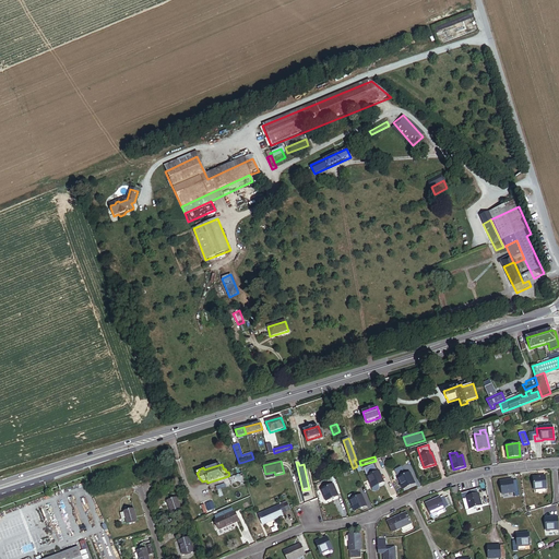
[(383,483),(379,472),(378,472),(375,464),(365,470),(372,488),(383,483)]
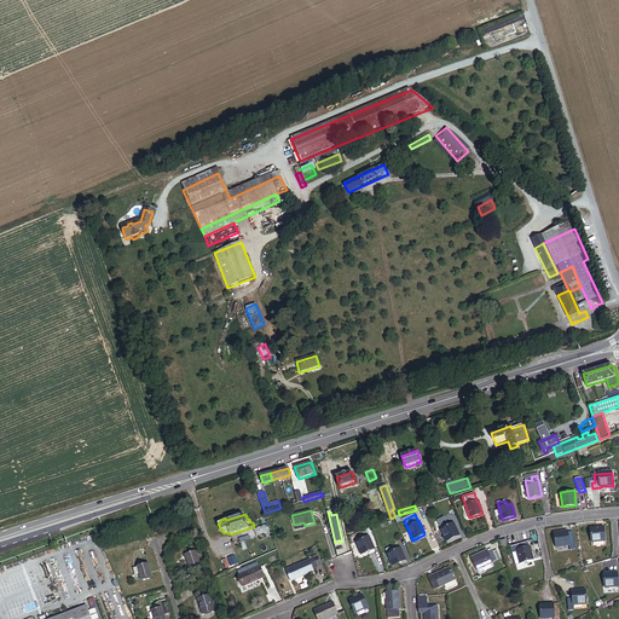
[(460,536),(453,524),(449,526),(447,521),(439,525),(446,542),(460,536)]
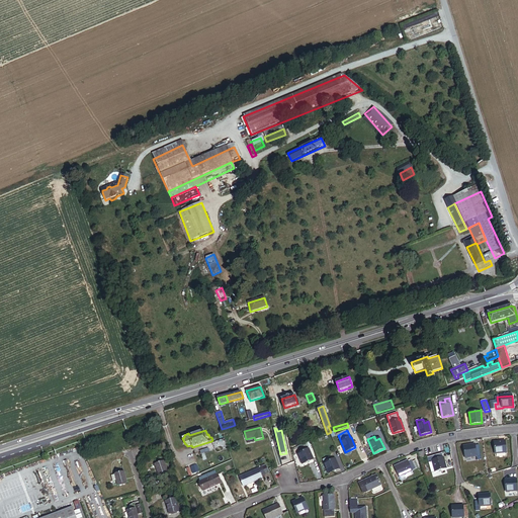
[(495,453),(506,452),(505,441),(494,442),(495,453)]
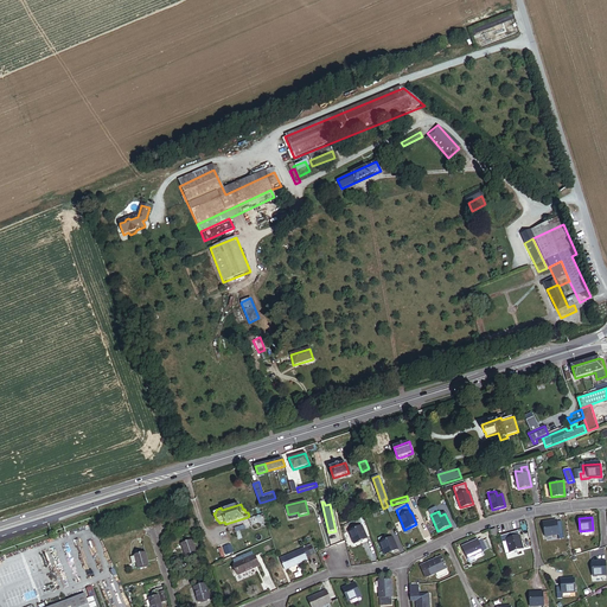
[(563,534),(562,522),(557,523),(557,521),(543,523),(545,537),(563,534)]
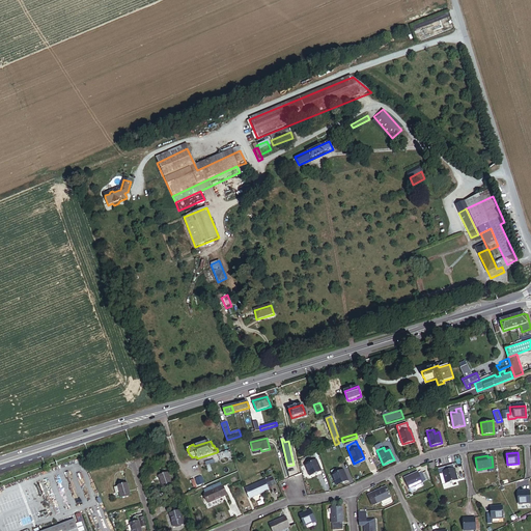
[(320,471),(316,460),(306,465),(310,476),(320,471)]
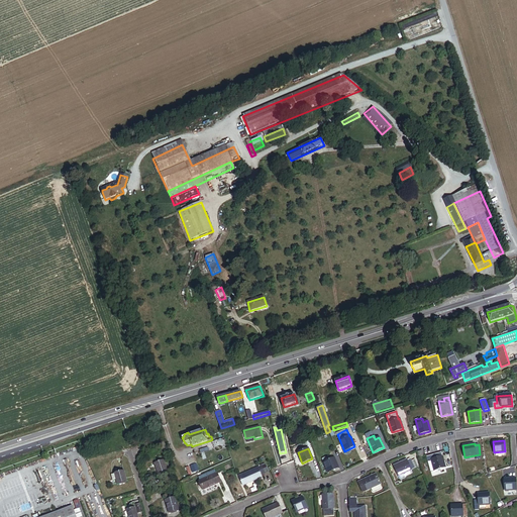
[(445,468),(441,452),(427,456),(431,472),(445,468)]
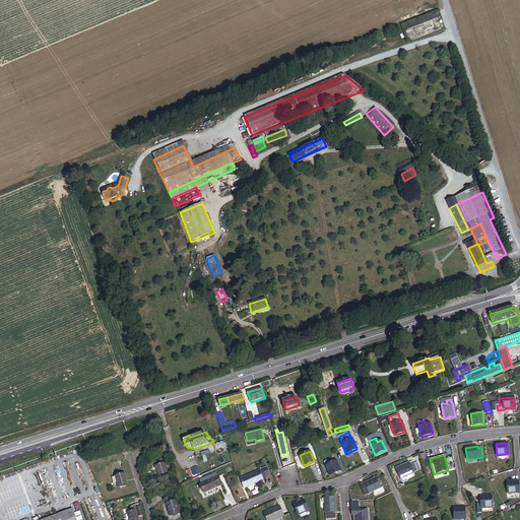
[(336,460),(332,462),(330,459),(324,461),(330,475),(340,471),(336,460)]
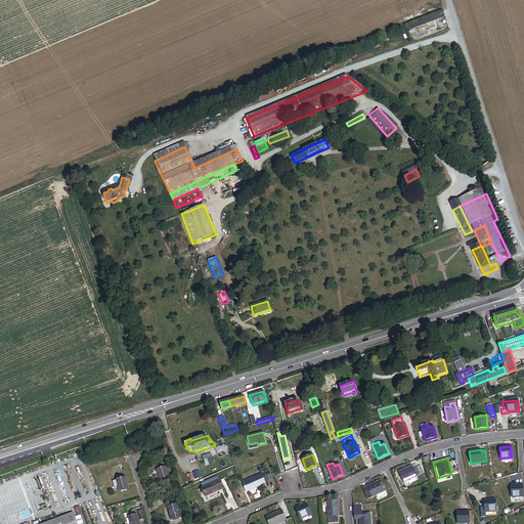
[(403,483),(418,477),(417,476),(424,473),(422,466),(418,468),(417,466),(412,467),(412,466),(399,472),(403,483)]
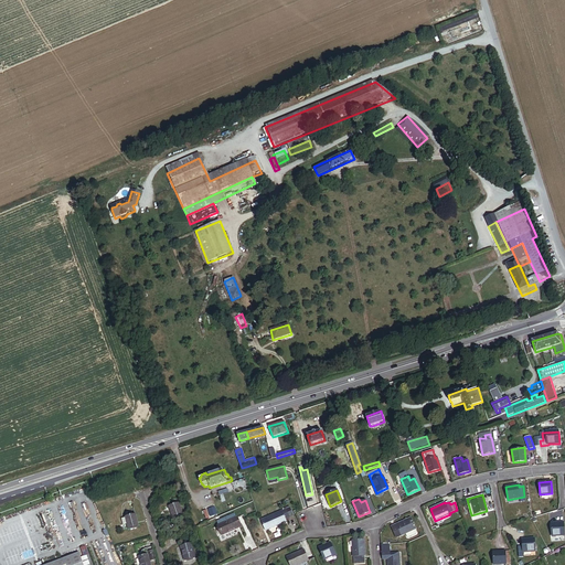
[(173,518),(183,514),(179,503),(169,507),(173,518)]
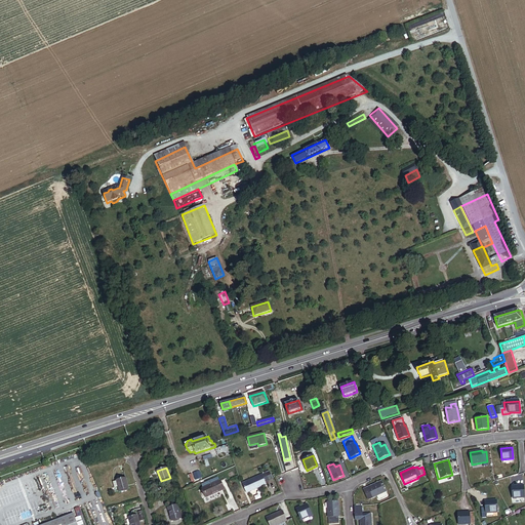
[(247,492),(266,485),(265,482),(273,479),(270,472),(266,474),(243,483),(247,492)]
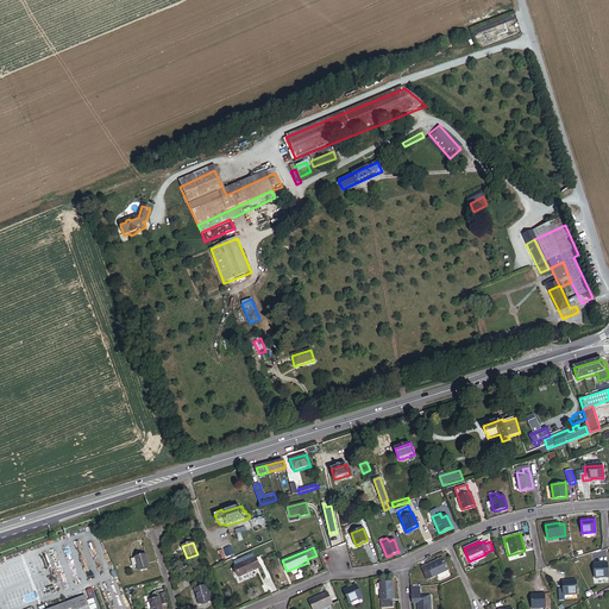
[(150,567),(146,554),(136,558),(138,567),(139,571),(150,567)]
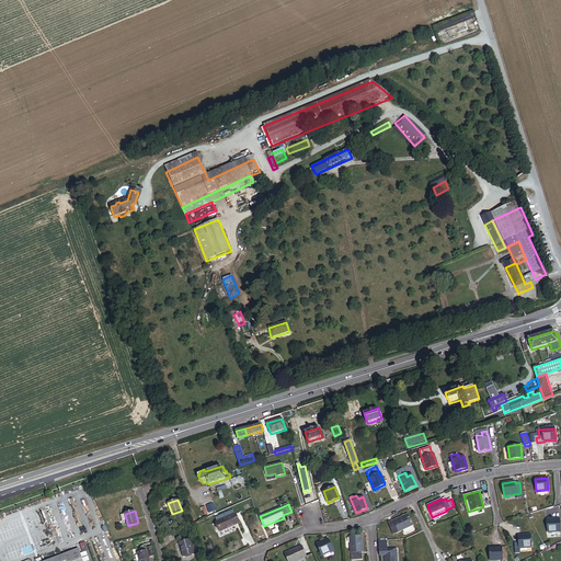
[(236,524),(235,522),(238,521),(236,514),(217,522),(220,530),(236,524)]
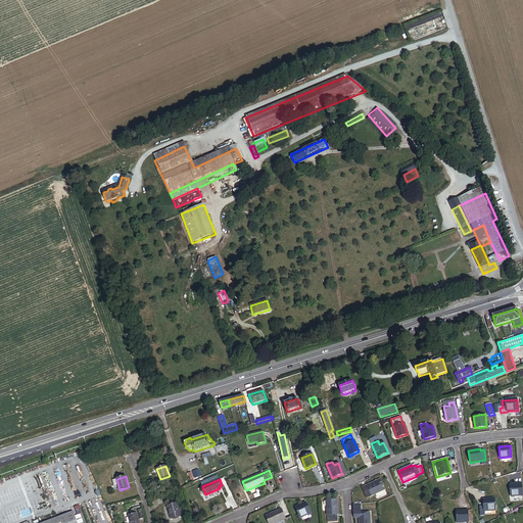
[(386,492),(384,489),(385,489),(380,479),(363,487),(367,497),(375,494),(376,496),(378,497),(385,494),(386,492)]
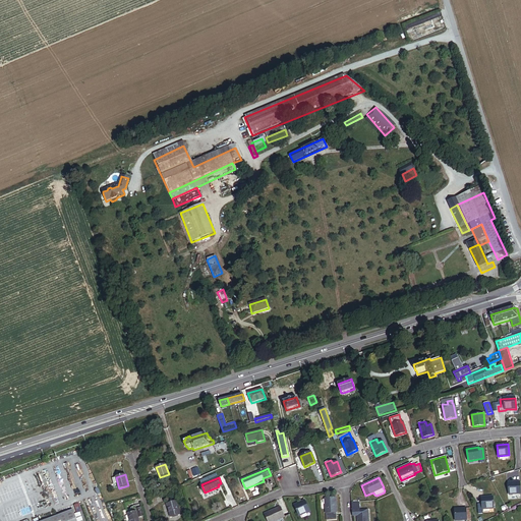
[(509,495),(520,494),(520,482),(508,483),(509,495)]
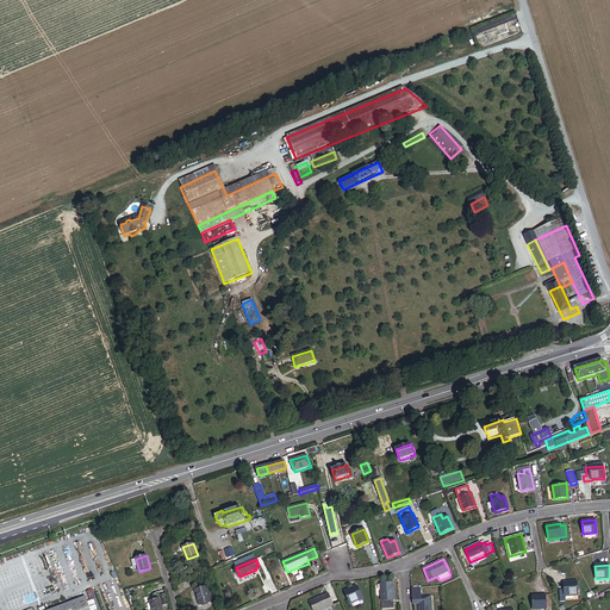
[(560,602),(565,602),(565,596),(578,595),(577,582),(564,583),(564,590),(560,590),(560,602)]
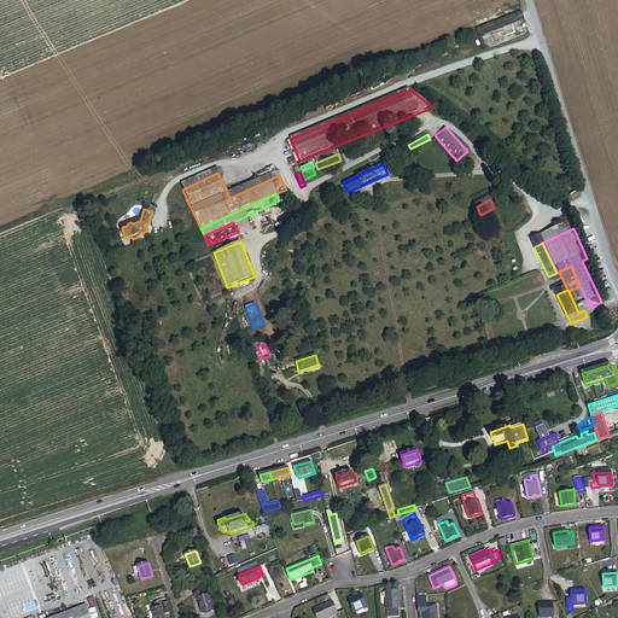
[(400,607),(398,590),(385,592),(386,608),(388,608),(388,617),(400,616),(398,607),(400,607)]
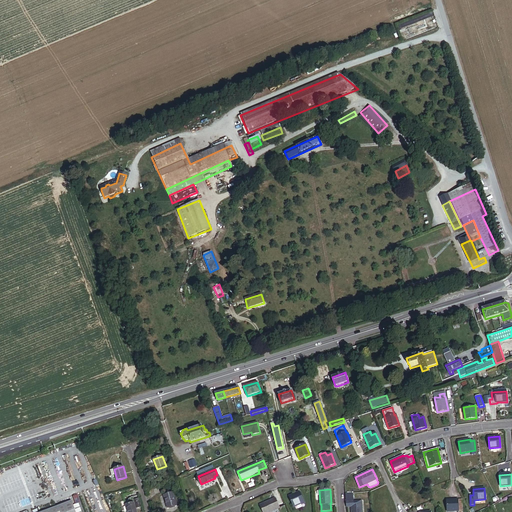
[(304,502),(299,492),(289,496),(293,507),(304,502)]
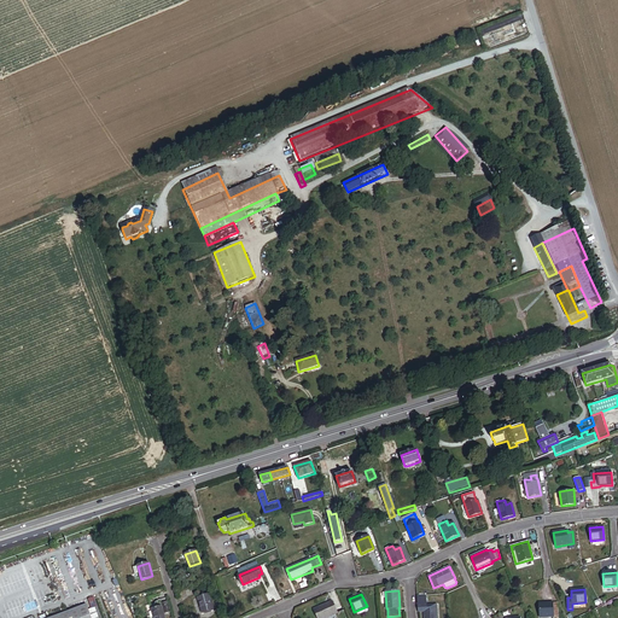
[(214,610),(210,595),(198,599),(203,613),(214,610)]
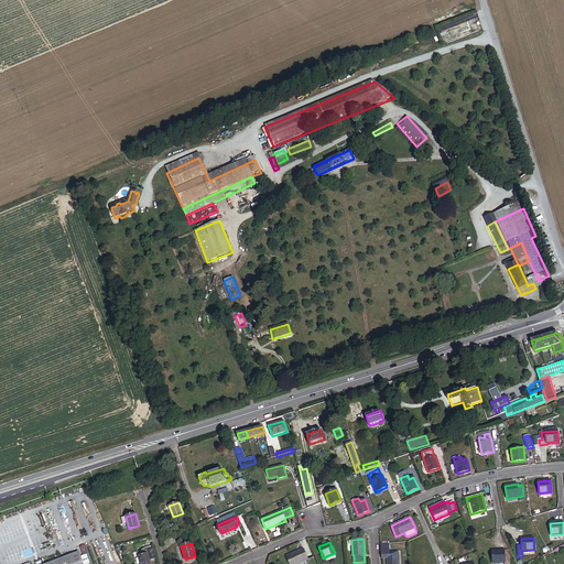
[(295,563),(307,560),(303,549),(288,555),(290,563),(295,563)]
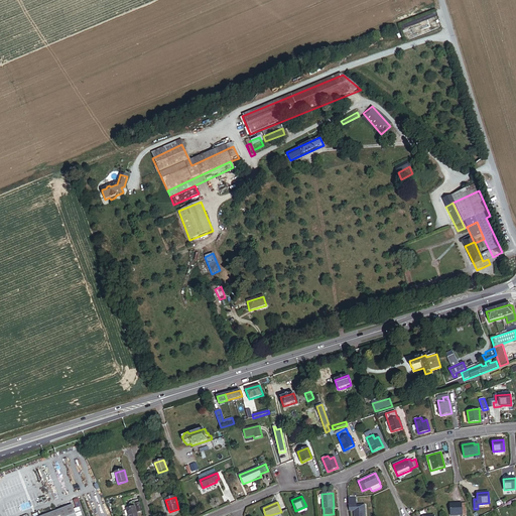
[(467,515),(467,503),(450,504),(450,515),(462,515),(467,515)]
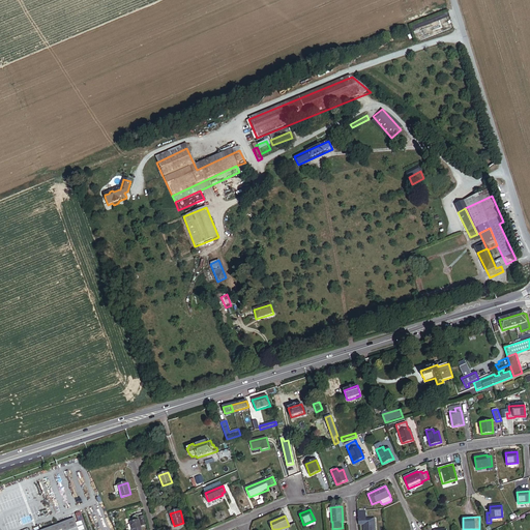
[(79,529),(75,519),(43,529),(79,529)]
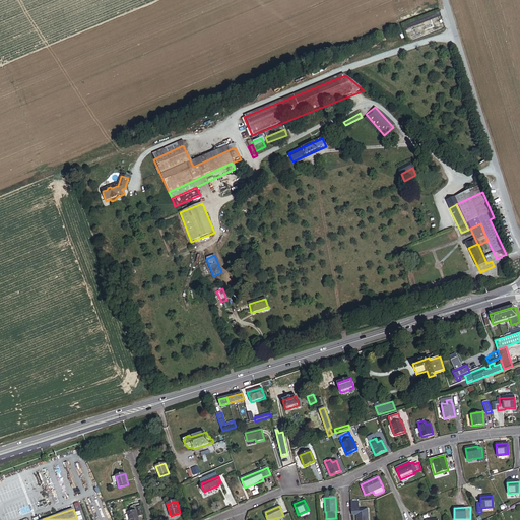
[(368,519),(368,509),(351,510),(352,515),(356,515),(356,519),(368,519)]
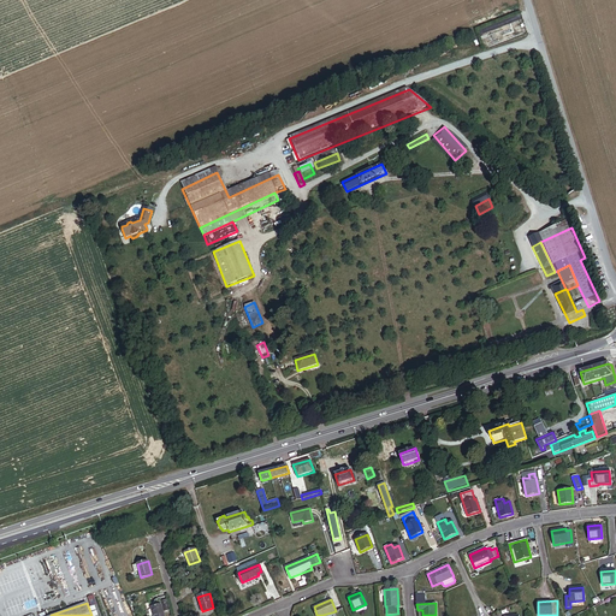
[(153,615),(164,615),(161,605),(150,608),(153,615)]
